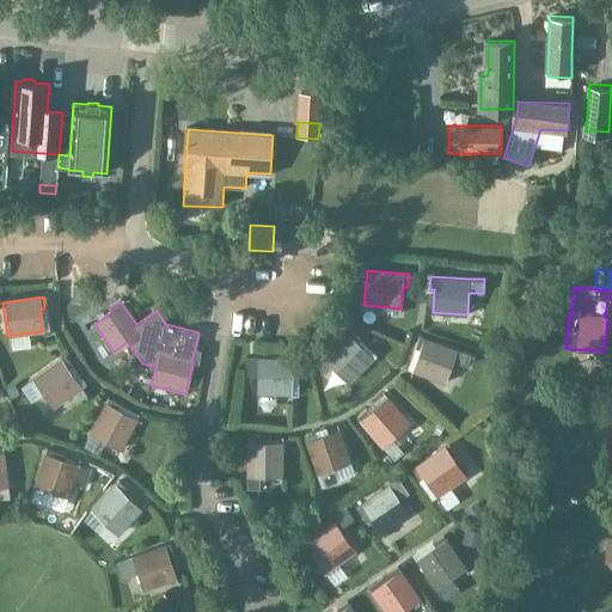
[(350,331),(323,360),(317,366),(324,373),(330,367),(347,384),(372,357),(356,342),(359,340),(350,331)]
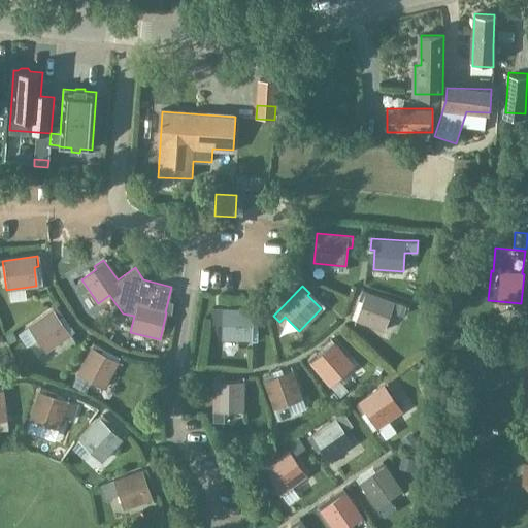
[(406,305),(395,301),(364,290),(360,300),(363,301),(357,318),(385,328),(391,311),(402,316),(406,305)]
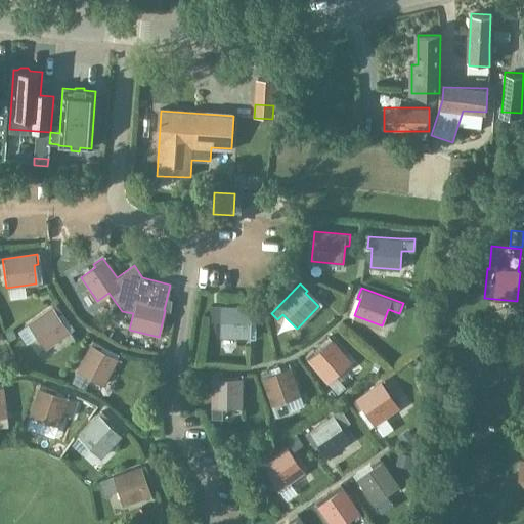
[(44,350),(69,333),(57,316),(61,314),(54,305),(27,324),(44,350)]
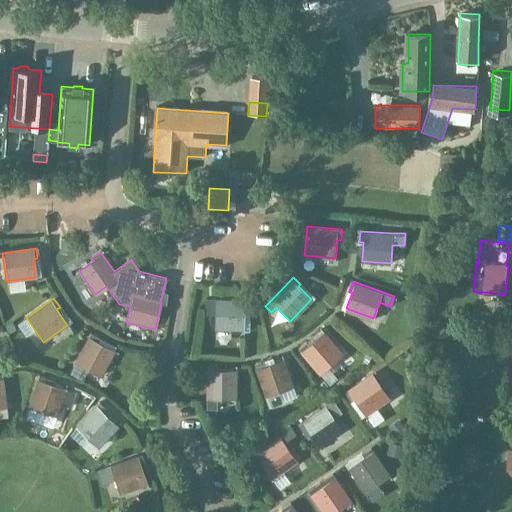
[(247,300),(215,299),(204,299),(204,309),(214,309),(214,328),(244,329),(244,311),(247,312),(247,300)]
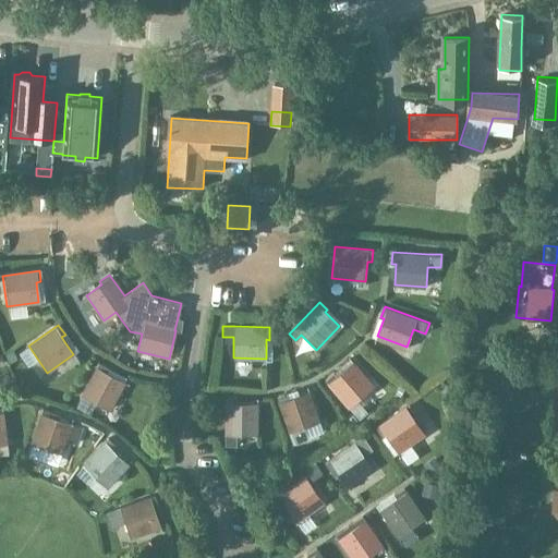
[(349,407),(372,385),(350,362),(336,376),(332,374),(325,381),(349,407)]
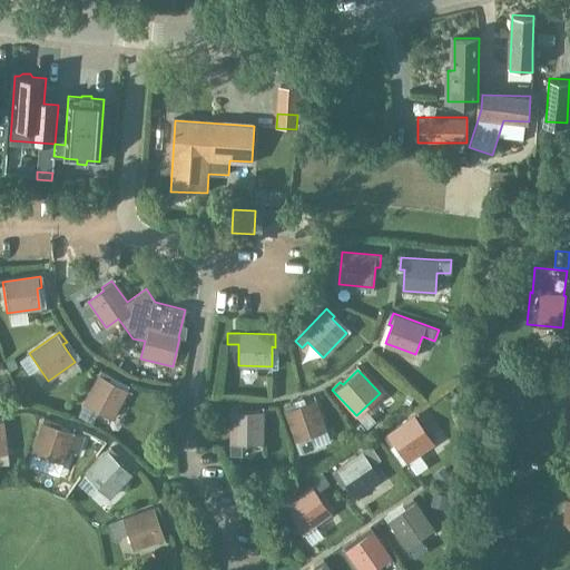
[(110,418),(125,390),(108,380),(109,376),(99,371),(82,403),(110,418)]
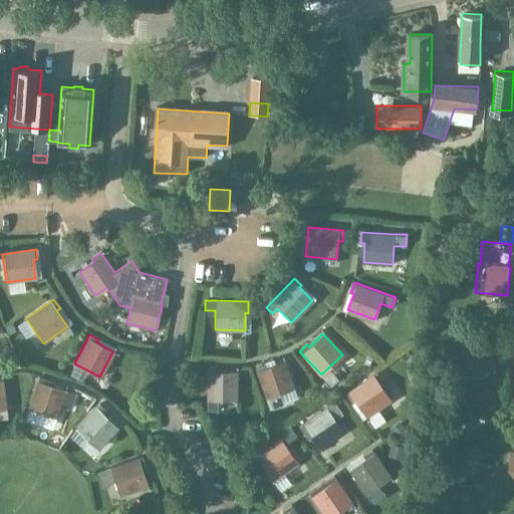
[(263,364),(255,367),(266,399),(270,409),(282,405),(281,403),(298,397),(294,389),(285,361),(265,368),(263,364)]
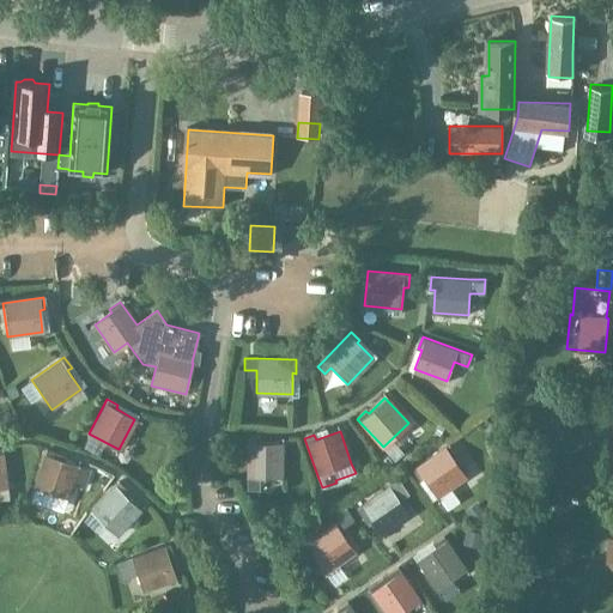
[(247,438),(246,475),(281,477),(283,443),(259,443),(259,438),(247,438)]
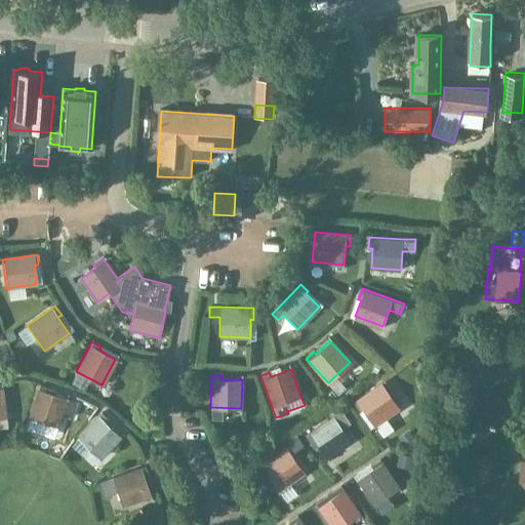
[(374,426),(400,409),(382,384),(354,402),(361,412),(364,410),(374,426)]
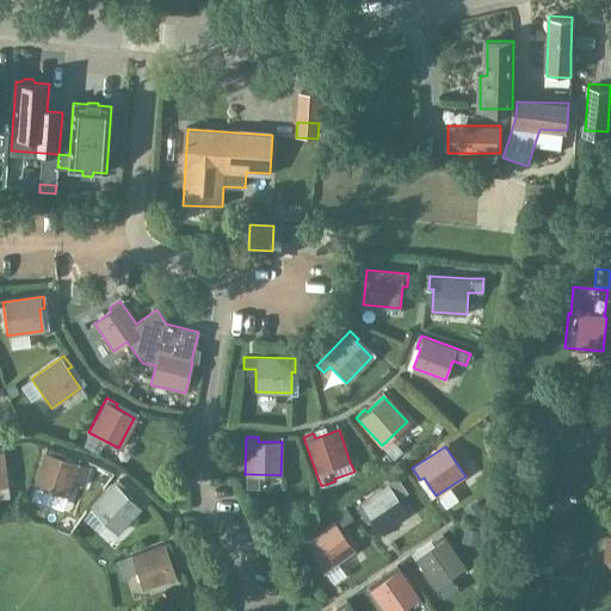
[(68,495),(78,463),(56,456),(57,451),(47,448),(35,485),(68,495)]
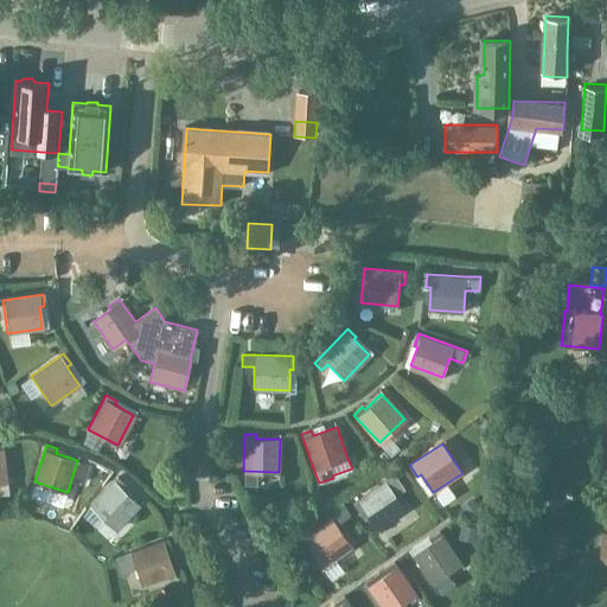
[(396,475),(388,483),(356,503),(362,512),(365,510),(378,529),(407,511),(396,496),(404,490),(396,475)]
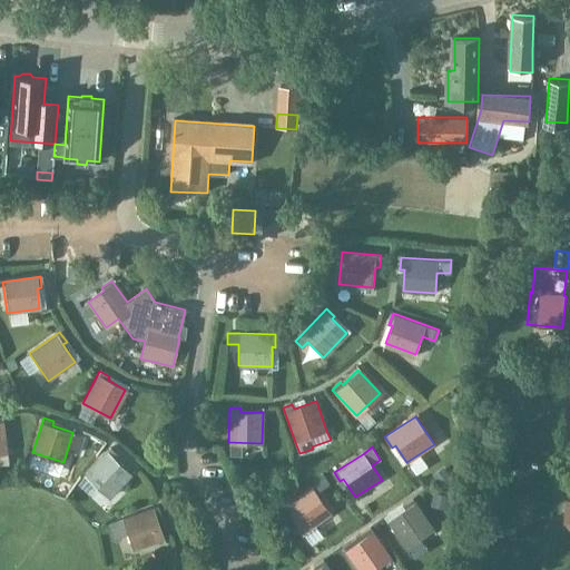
[(109,498),(131,473),(116,460),(118,457),(109,449),(85,475),(109,498)]
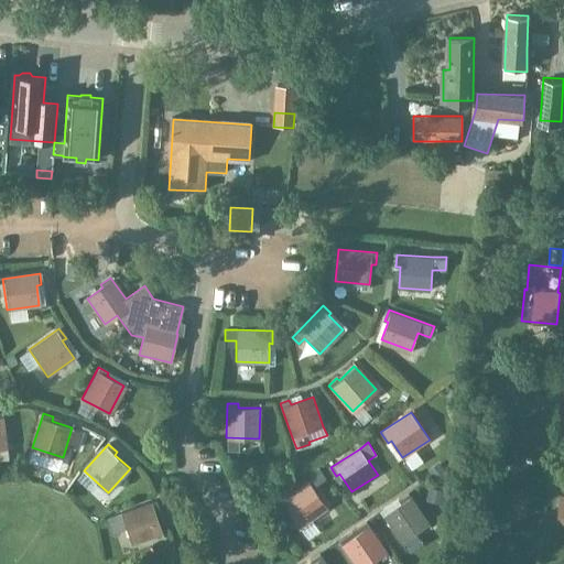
[(302,528),(327,509),(308,483),(279,503),(284,512),(289,509),(302,528)]
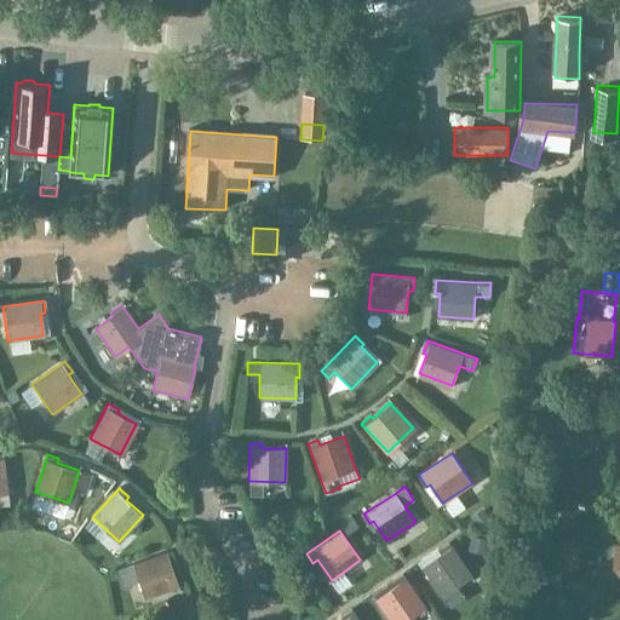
[(442,596),(471,575),(449,544),(438,551),(441,555),(423,567),(442,596)]
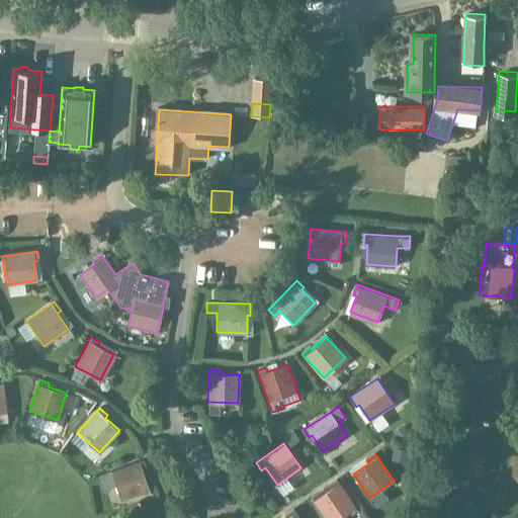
[(144,460),(111,471),(97,478),(102,492),(116,486),(121,499),(149,489),(143,471),(147,470),(144,460)]
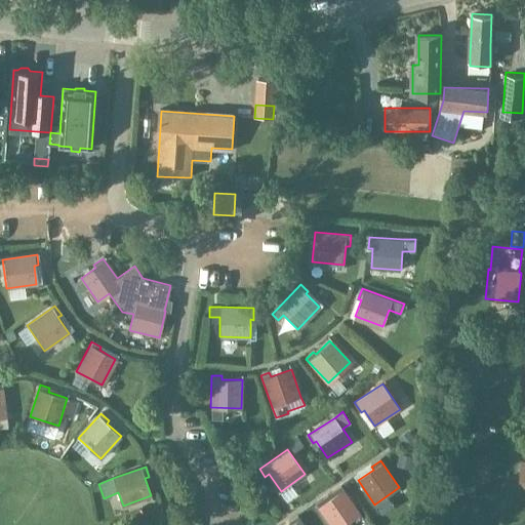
[(345,524),(361,515),(341,487),(332,493),(334,496),(319,507),(330,524),(345,524)]
